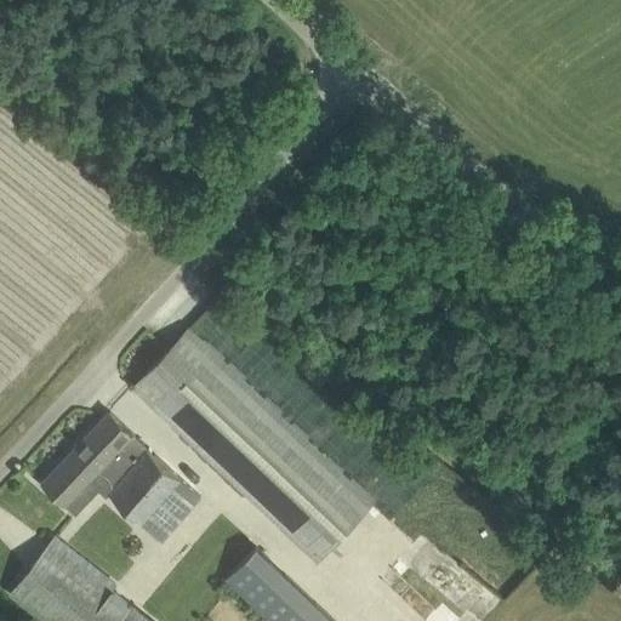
[(374,502),(284,417),(191,326),(134,387),(318,560),(374,502)]
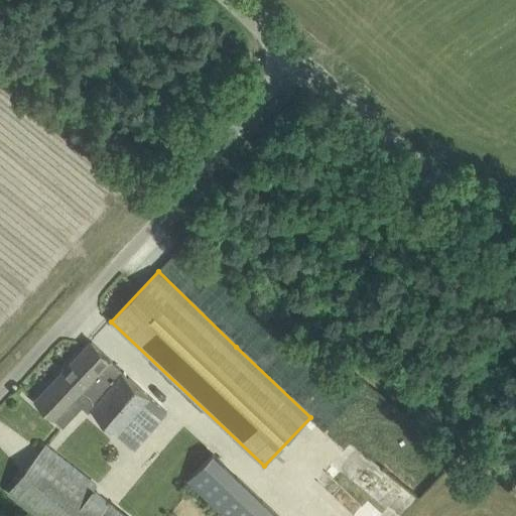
[(92,342),(63,371),(96,402),(124,373),(119,369),(120,369),(106,356),(92,342)]
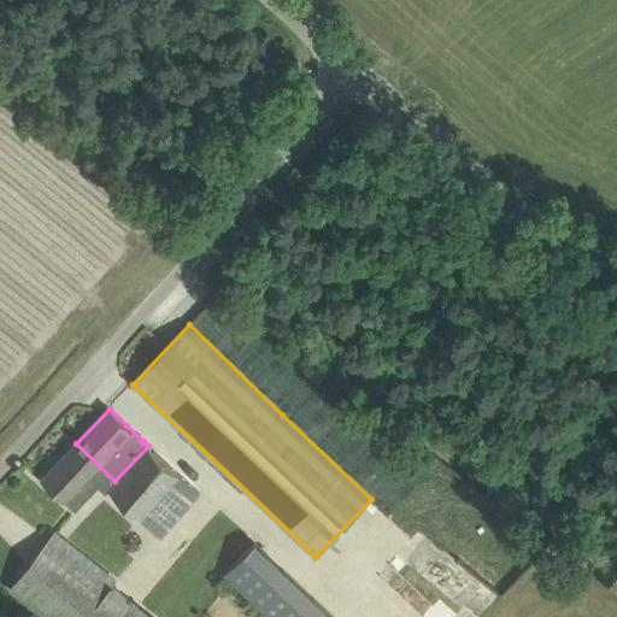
[(76,444),(42,479),(60,495),(76,510),(99,486),(105,492),(109,488),(115,481),(76,444)]
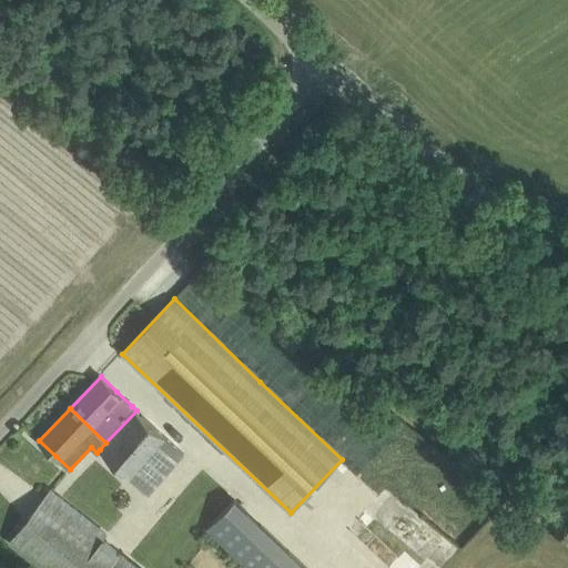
[(105,443),(100,449),(149,494),(154,488),(183,454),(137,411),(105,443)]
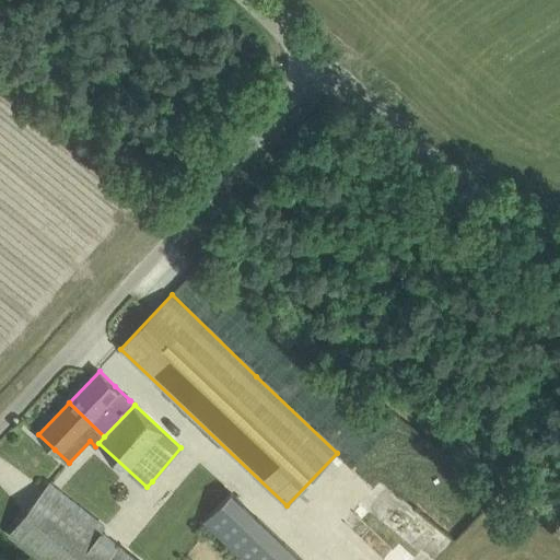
[(139,559),(103,533),(106,526),(50,481),(9,535),(42,559),(139,559)]
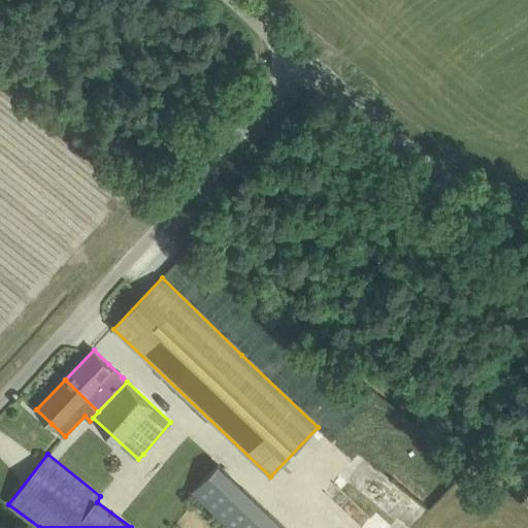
[(285,527),(218,464),(192,491),(231,527),(285,527)]
